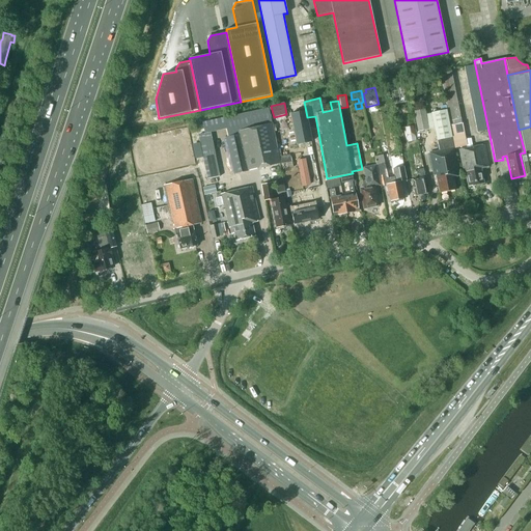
[(280,164),(277,148),(272,122),(271,123),(269,107),(235,115),(240,134),(227,137),(225,137),(233,174),(280,164)]
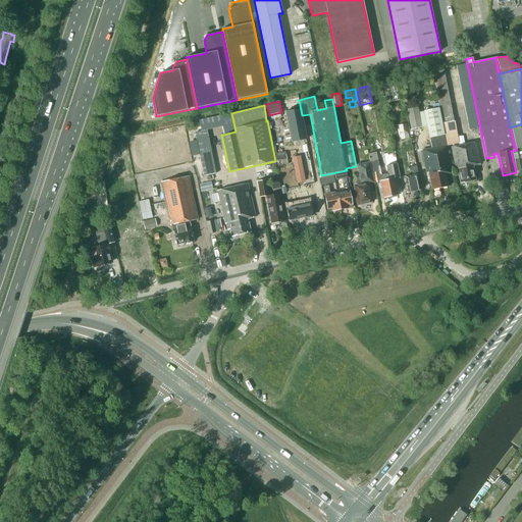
[(430,190),(431,190),(448,187),(446,174),(452,173),(446,145),(438,108),(418,111),(417,107),(407,109),(410,129),(427,125),(431,148),(421,150),(425,172),(427,172),(430,190)]
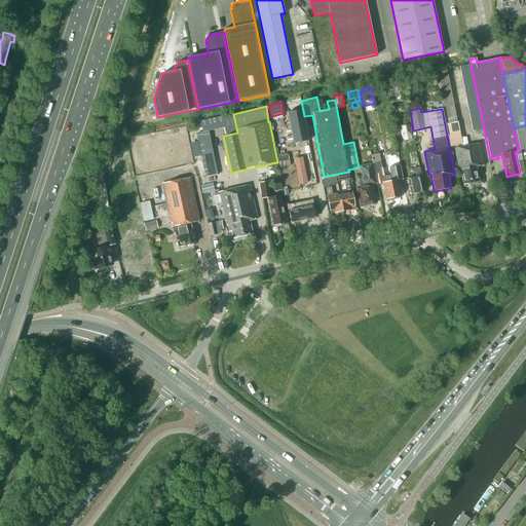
[(308,141),(302,110),(287,113),(293,144),(308,141)]
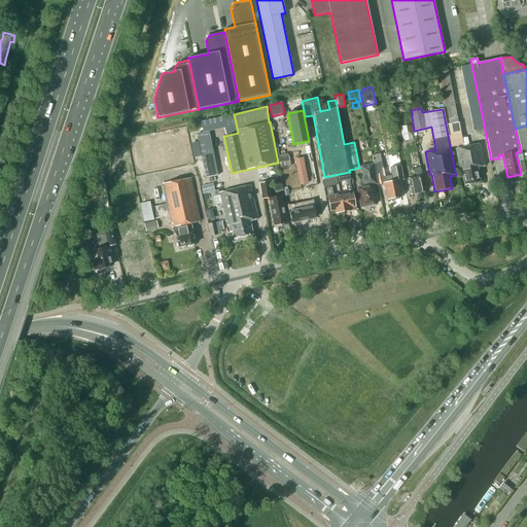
[(224,128),(225,136),(238,133),(234,114),(221,117),(224,128)]
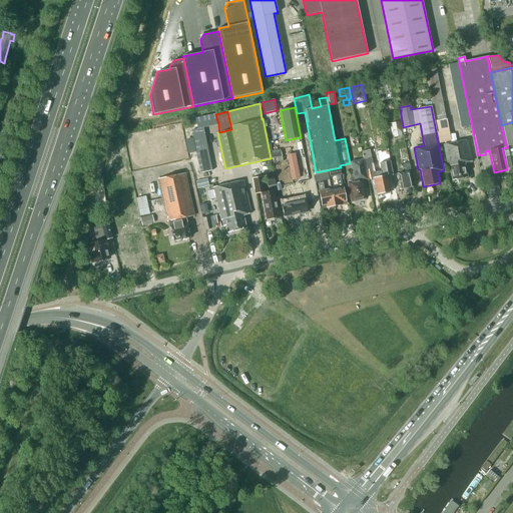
[(194,118),(196,128),(203,128),(208,127),(205,116),(194,118)]
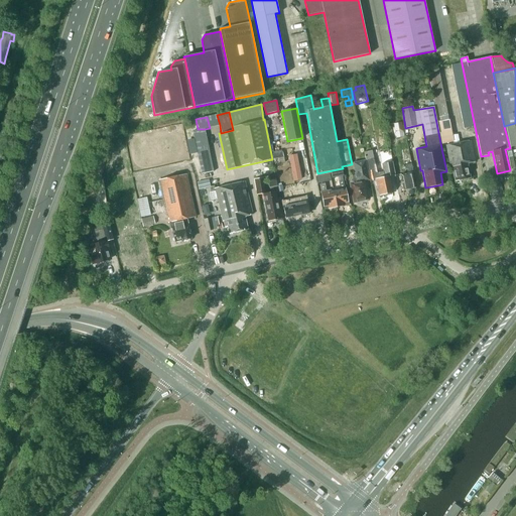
[(452,141),(448,120),(447,120),(436,122),(440,143),(452,141)]
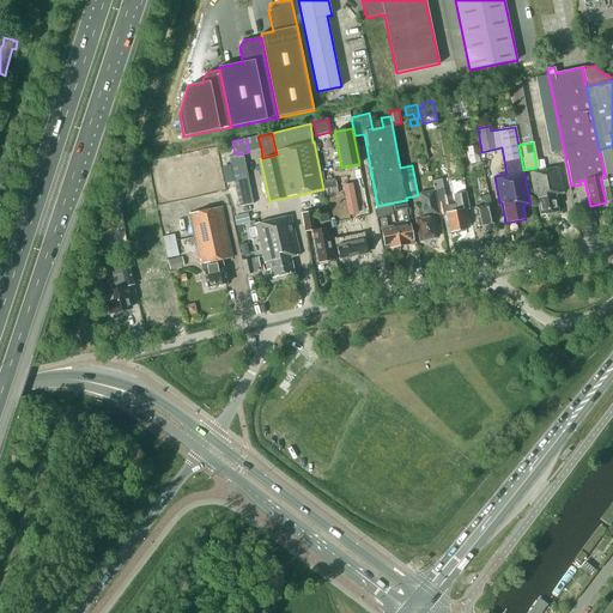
[(467,147),(471,164),(480,162),(477,145),(467,147)]
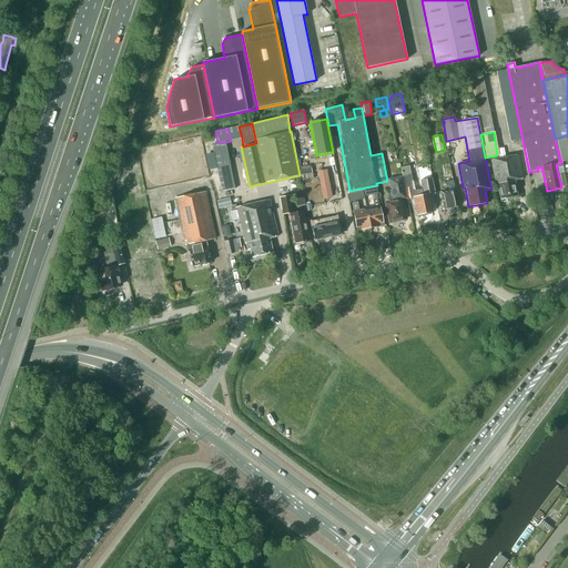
[(515,181),(523,179),(518,154),(489,160),(495,184),(496,184),(499,200),(517,196),(515,181)]
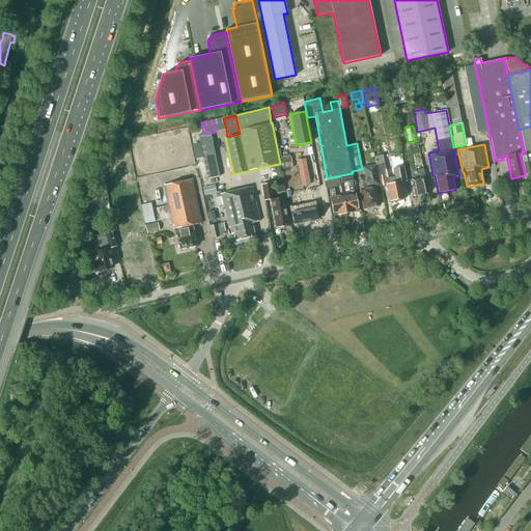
[(389,201),(403,199),(404,198),(400,182),(406,180),(403,166),(392,169),(393,176),(388,178),(387,174),(383,155),(373,157),(375,165),(380,186),(380,187),(386,186),(386,192),(388,192),(389,201)]
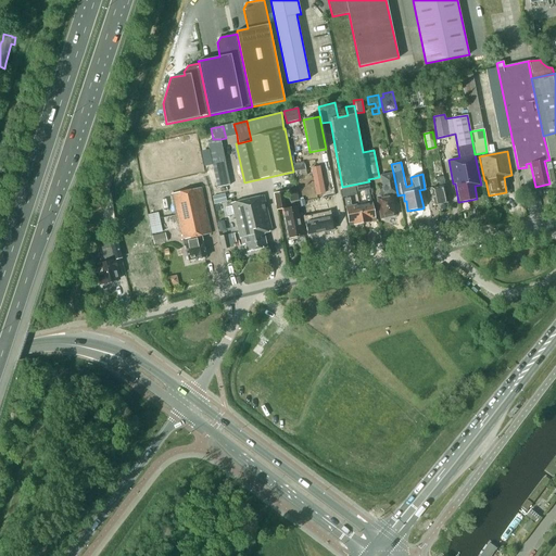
[(304,164),(293,165),(295,177),(307,175),(304,164)]
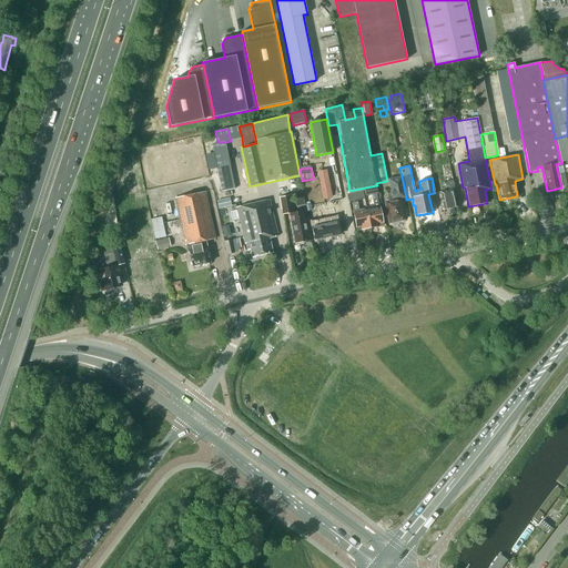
[(388,224),(404,221),(405,221),(401,200),(406,199),(402,176),(387,179),(392,200),(384,201),(388,224)]
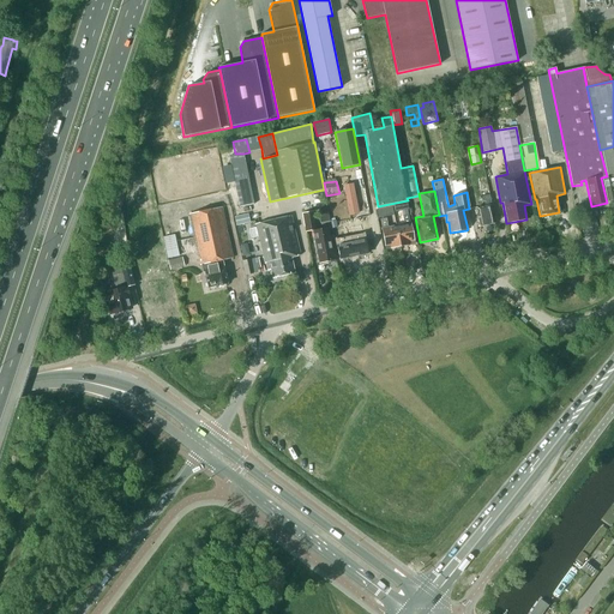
[(487,224),(493,223),(488,194),(482,196),(485,205),(476,208),(479,227),(481,226),(482,228),(486,227),(487,224)]
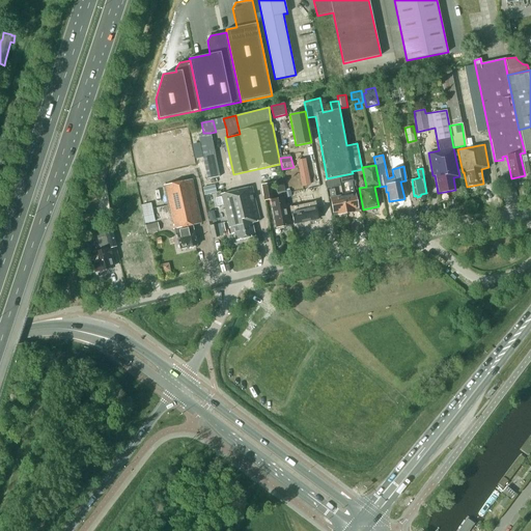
[(219,176),(218,171),(205,173),(206,179),(219,176)]
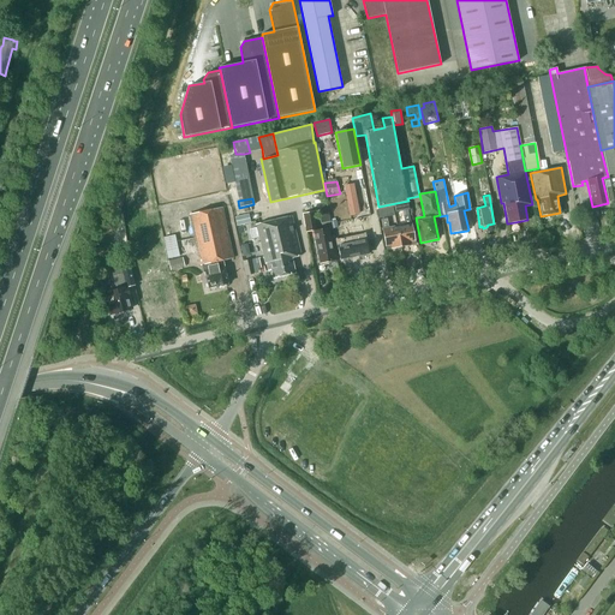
[(404,225),(398,225),(402,249),(408,248),(408,246),(416,245),(411,222),(410,224),(408,214),(411,214),(408,201),(396,203),(398,210),(401,210),(404,225)]
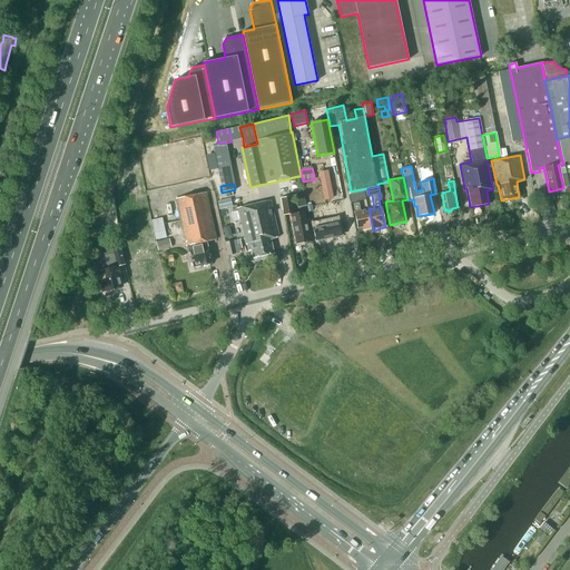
[(353,204),(354,212),(353,212),(357,233),(372,229),(373,231),(369,208),(367,209),(365,200),(364,200),(363,196),(364,195),(363,189),(351,192),(353,204)]
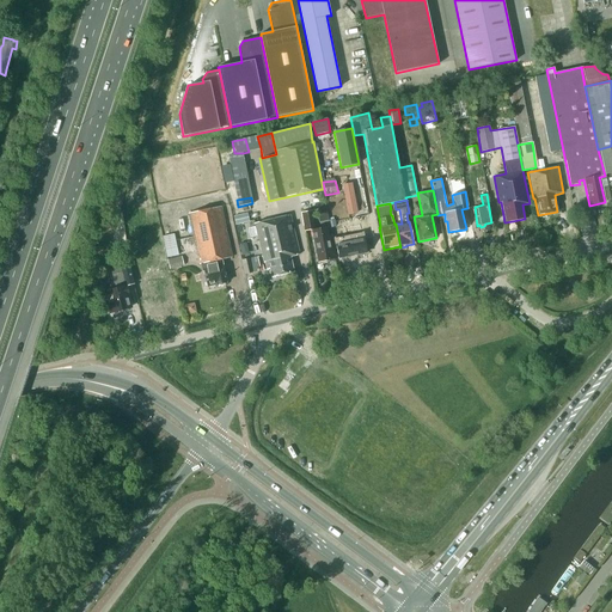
[(188,214),(199,263),(200,263),(201,271),(203,271),(207,287),(218,285),(220,287),(222,286),(225,283),(226,282),(221,259),(232,257),(221,207),(188,214)]
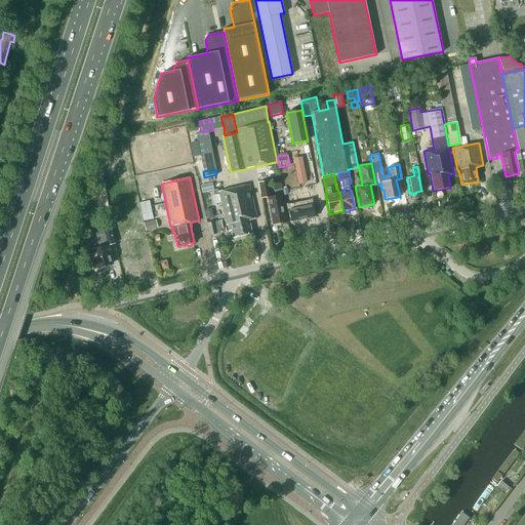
[(272,179),(274,191),(282,189),(280,177),(272,179)]
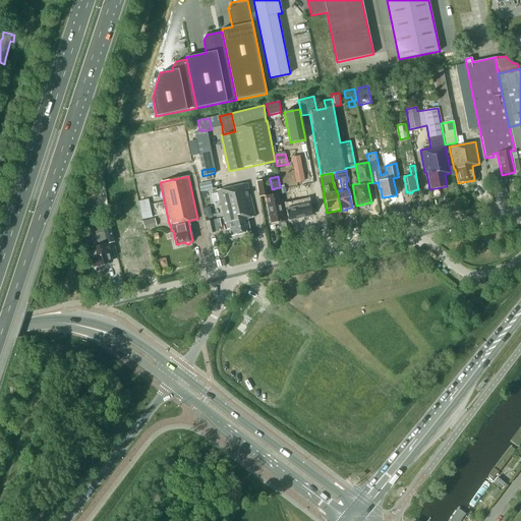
[(279,193),(270,194),(267,179),(256,180),(259,196),(265,195),(270,224),(271,224),(271,225),(283,223),(283,221),(284,221),(279,193)]
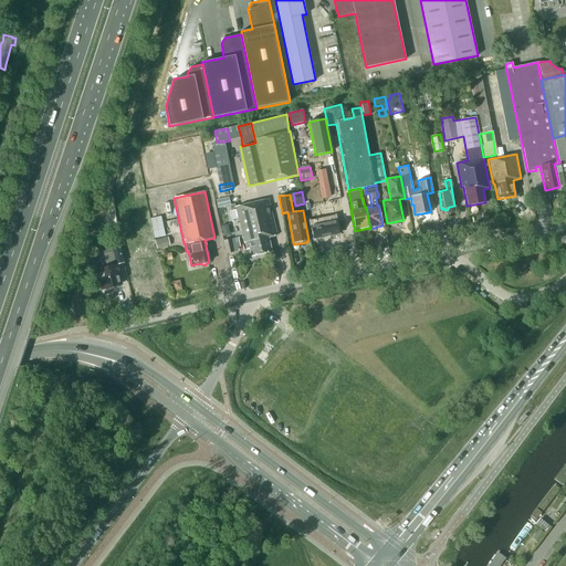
[(229,197),(216,200),(218,208),(231,205),(229,197)]
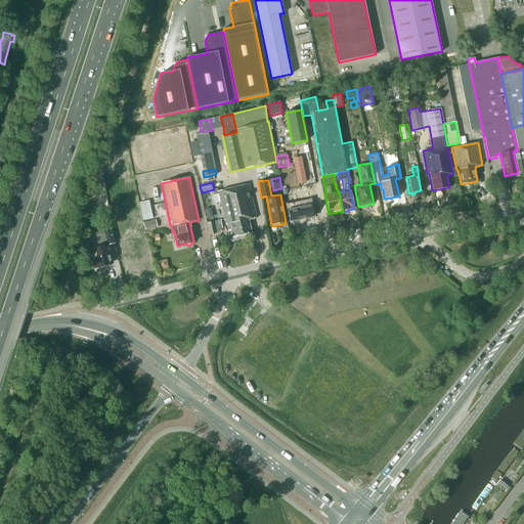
[(218,191),(221,208),(225,225),(226,225),(227,231),(230,230),(232,237),(252,233),(249,220),(256,218),(249,184),(218,191)]
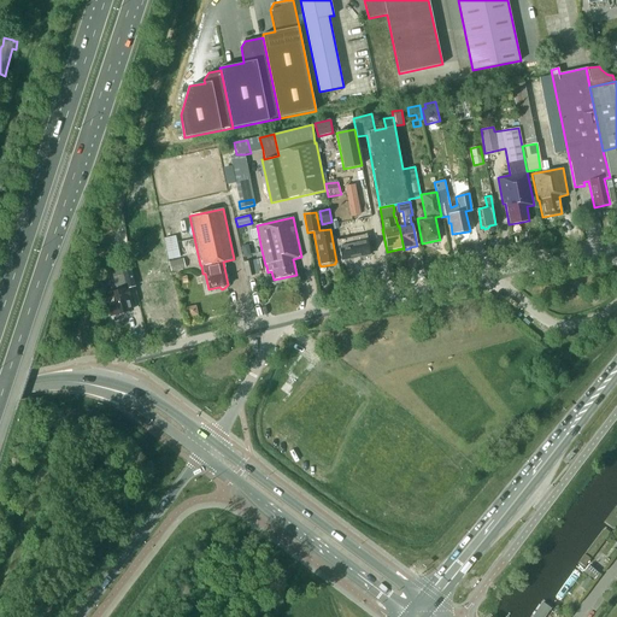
[(347,221),(354,258),(369,256),(365,235),(357,236),(352,219),(347,221)]
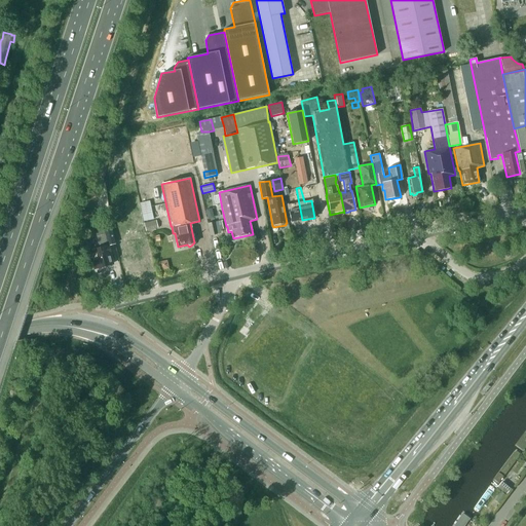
[(291,189),(294,203),(287,205),(291,223),(302,220),(296,188),(291,189)]
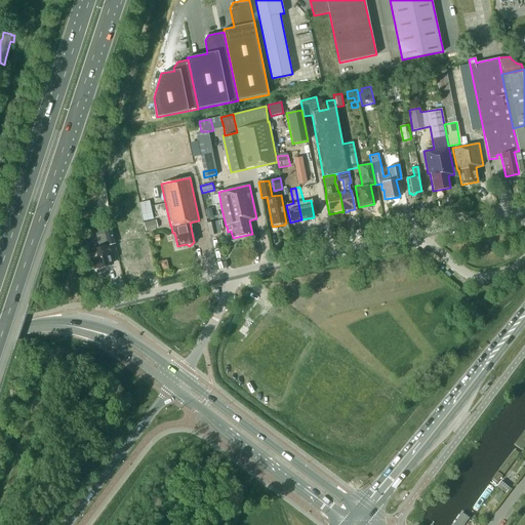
[(153,218),(149,201),(139,203),(143,220),(153,218)]
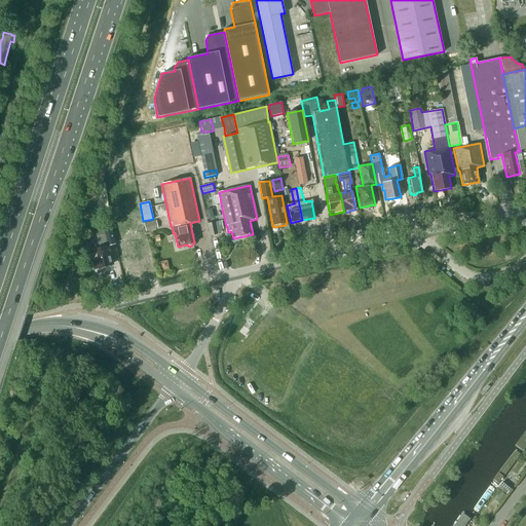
[(156,221),(145,224),(146,231),(158,228),(156,221)]
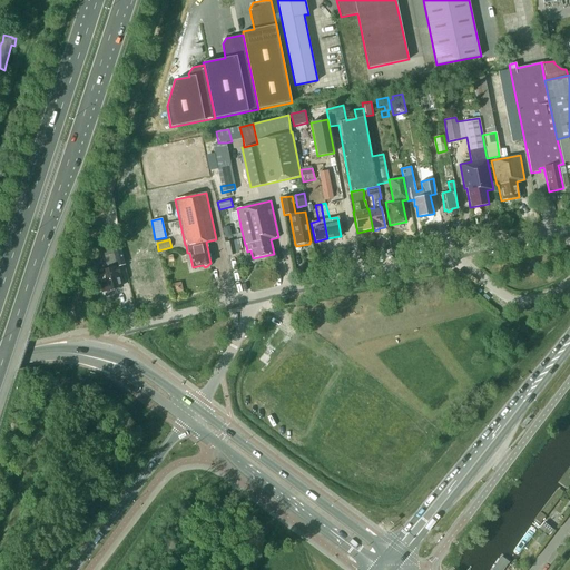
[(227,255),(239,253),(245,252),(244,247),(242,248),(239,239),(233,241),(225,243),(227,255)]
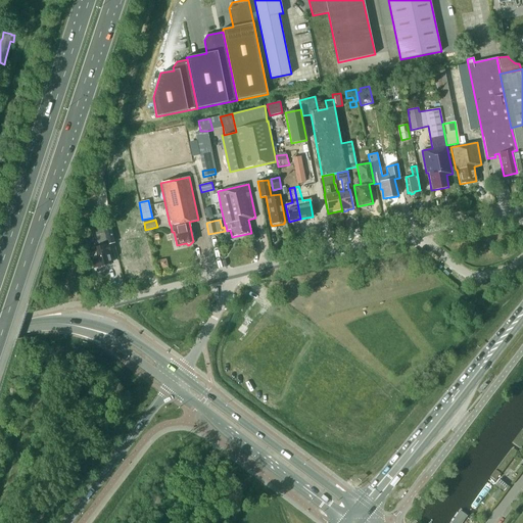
[(114,243),(113,242),(109,225),(102,227),(101,223),(93,225),(94,229),(98,246),(87,249),(91,269),(112,264),(108,245),(114,243)]
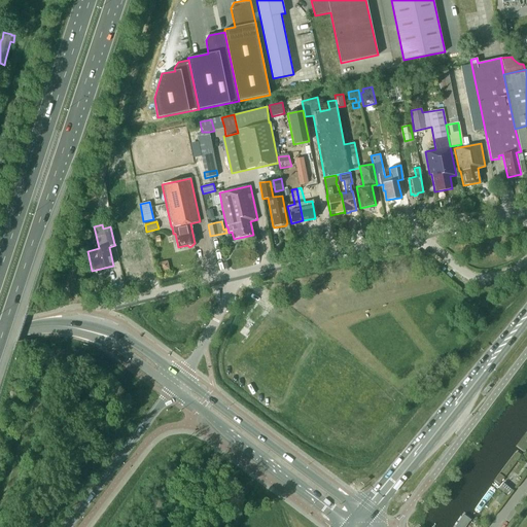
[(125,245),(120,245),(125,262),(149,256),(142,224),(132,226),(134,237),(124,239),(125,245)]
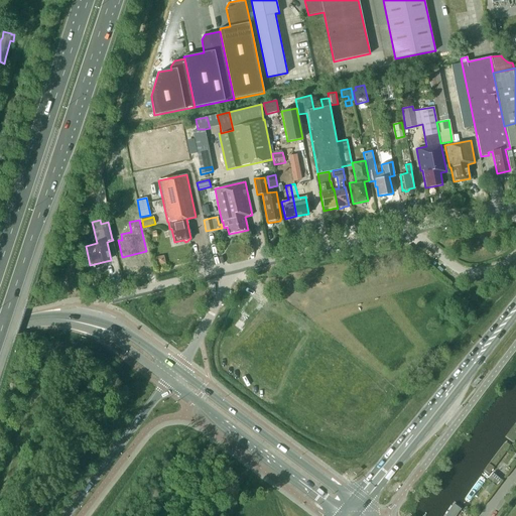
[(515,422),(505,437),(514,443),(515,439),(515,422)]
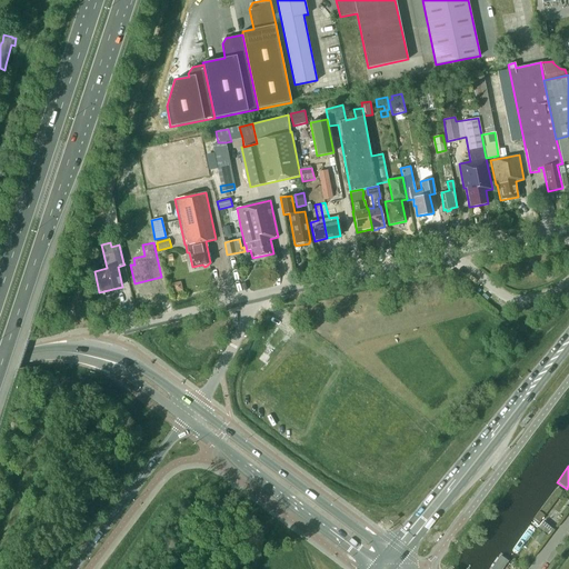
[(559,486),(533,519),(539,525),(566,490),(559,486)]
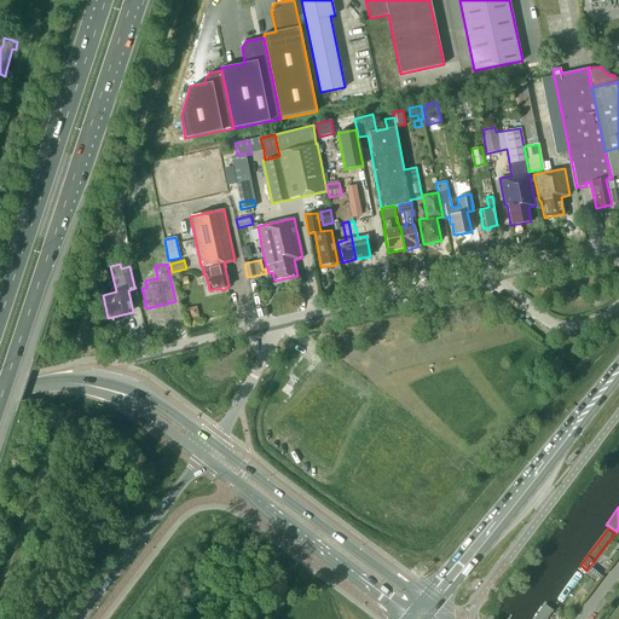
[(593,567),(586,573),(596,582),(602,574),(593,567)]
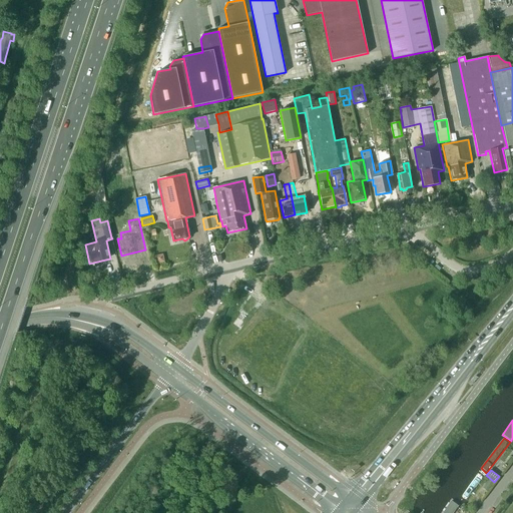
[(478,473),(461,497),(466,500),(483,477),(478,473)]
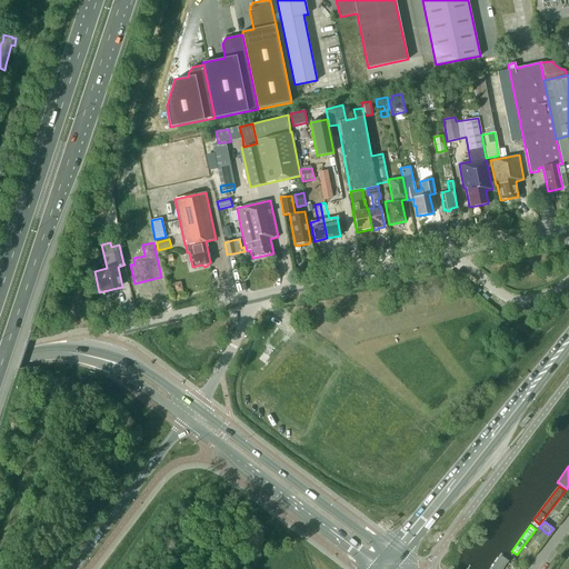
[(543,532),(537,541),(541,545),(548,536),(543,532)]
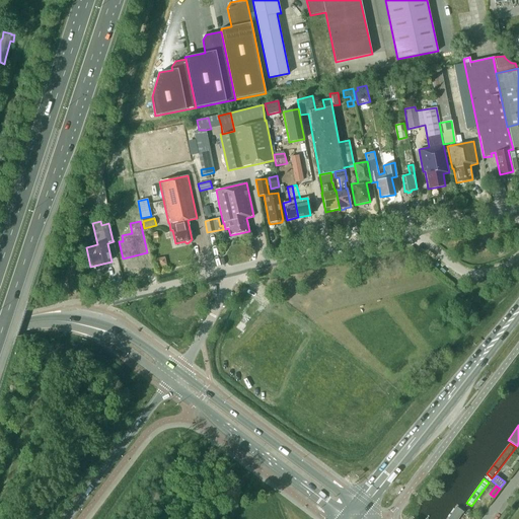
[(461,505),(449,518),(459,518),(467,509),(461,505)]
